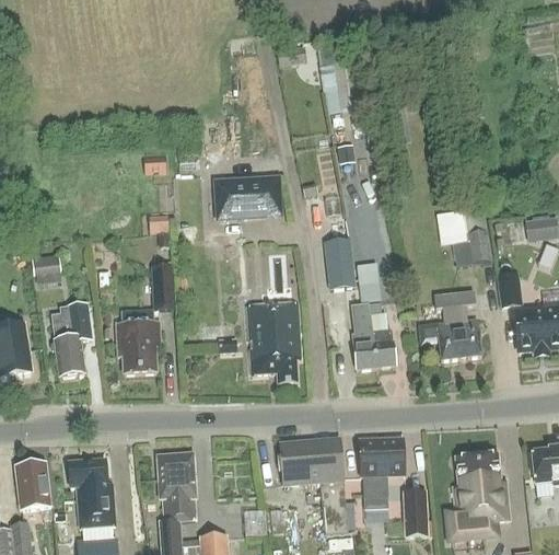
[(340,108),(361,106),(352,42),(317,47),(323,91),(338,89),(340,108)]
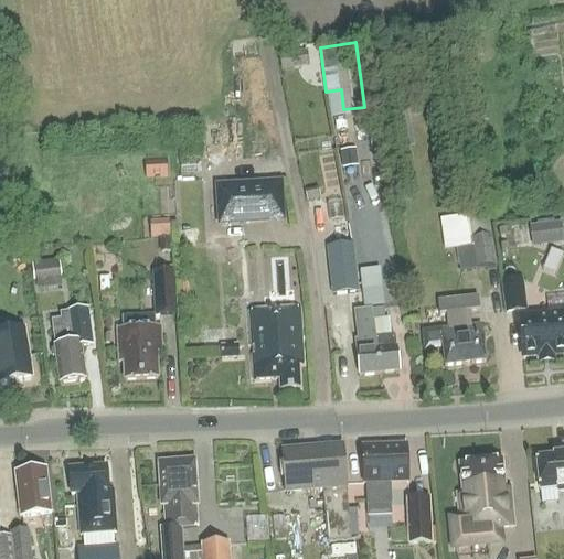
[(357,144),(340,147),(343,164),(359,161),(357,144)]
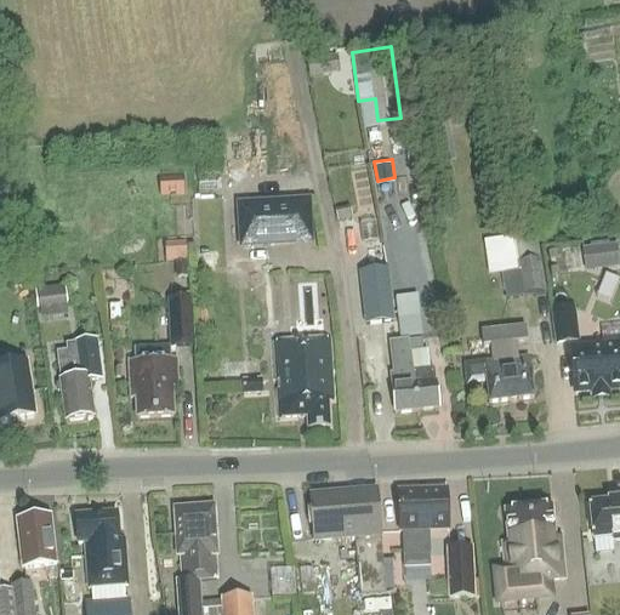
[(161,174),(163,194),(186,193),(186,172),(161,174)]
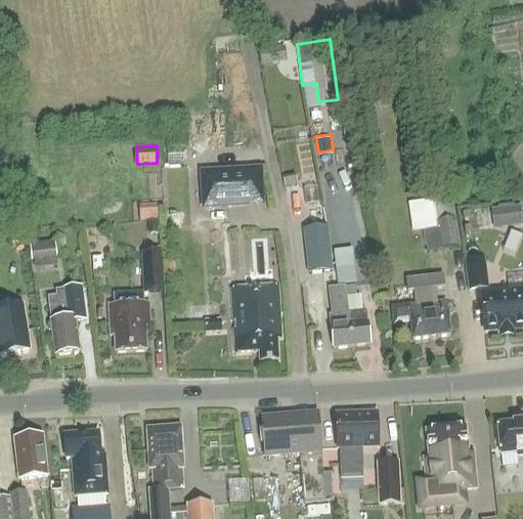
[(263,164),(200,167),(202,206),(265,203),(263,164)]
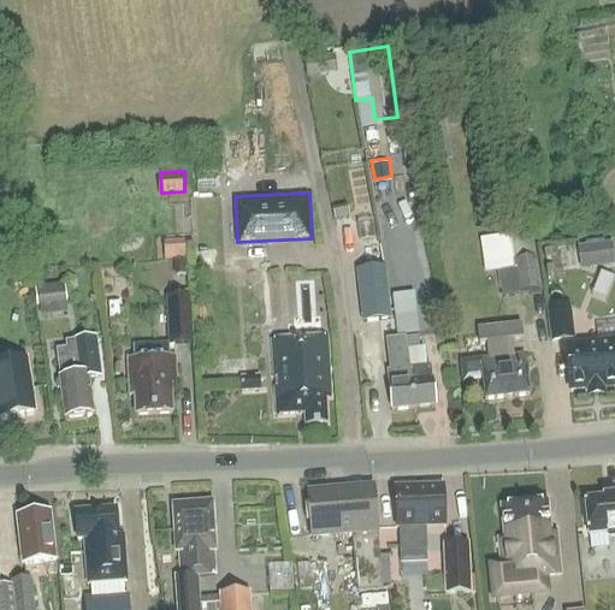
[(534,227),(510,230),(515,265),(497,267),(502,294),(543,288),(534,227)]
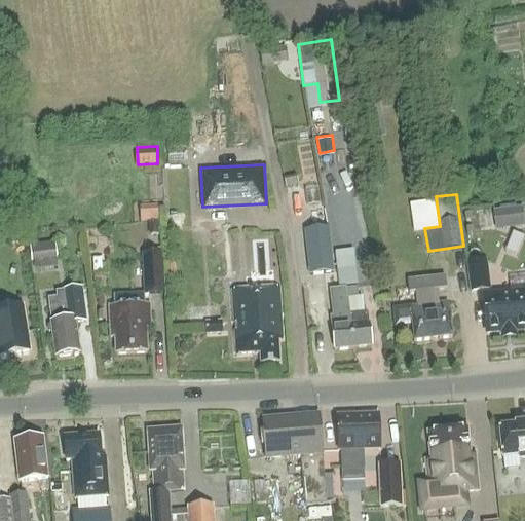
[(144,201),(145,215),(162,213),(160,199),(144,201)]
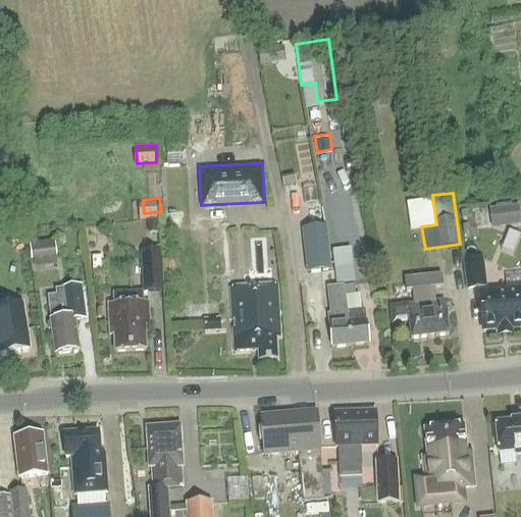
[(519,202),(489,205),(491,224),(520,221),(520,212),(519,202)]
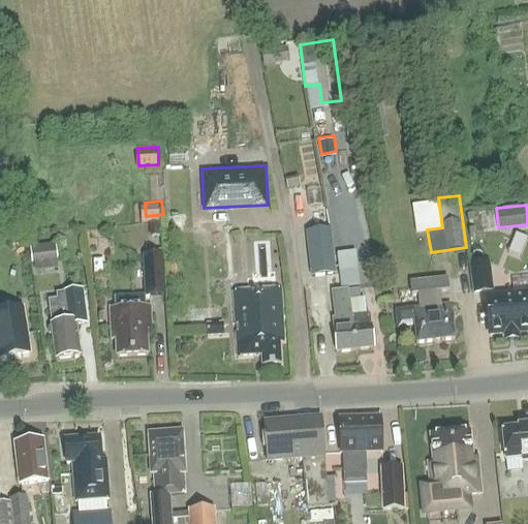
[(308,227),(312,271),(336,268),(331,225),(308,227)]
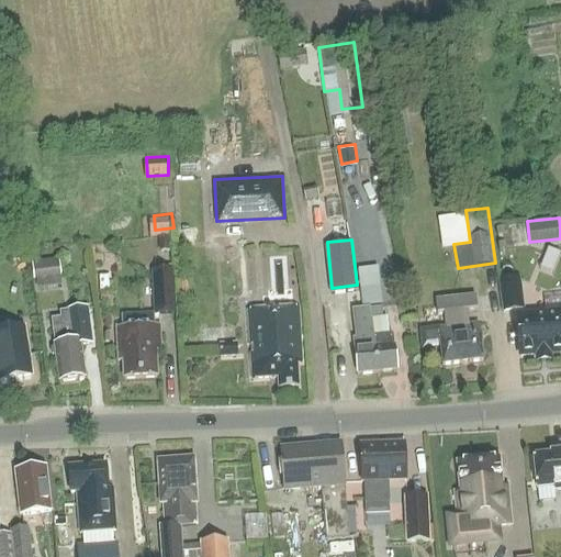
[(62,271),(58,255),(32,258),(34,275),(62,271)]
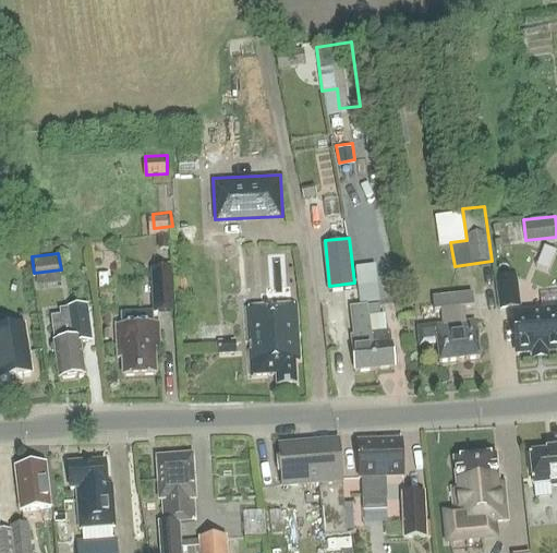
[(171,264),(152,266),(155,309),(174,307),(171,264)]
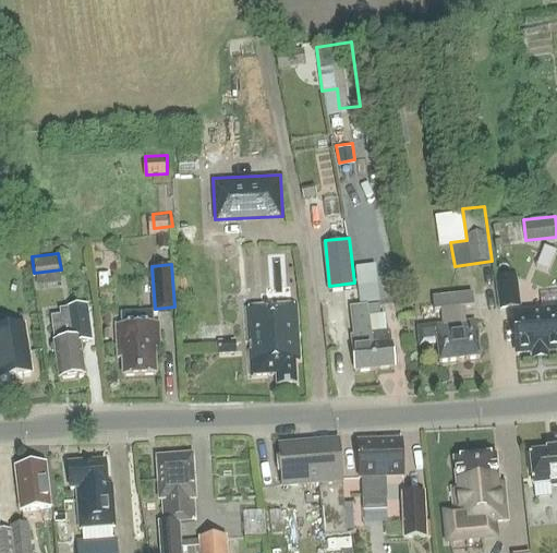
[(521,303),(517,272),(495,274),(499,307),(521,303)]
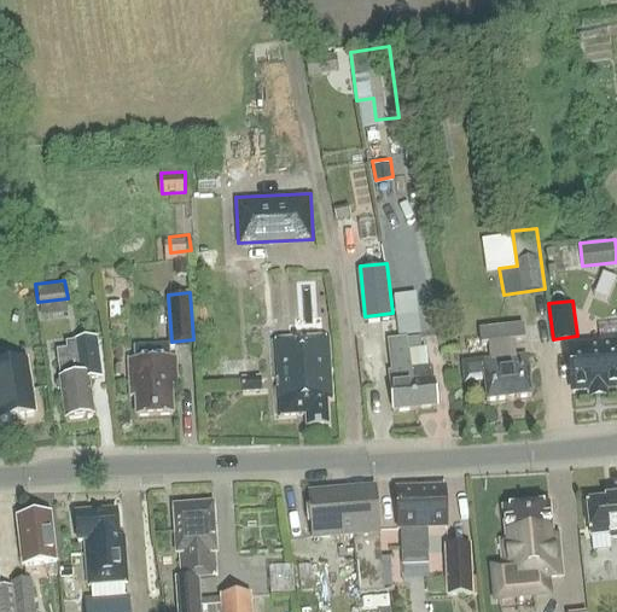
[(514,354),(513,337),(524,336),(523,320),(479,325),(482,341),(489,341),(490,355),(461,357),(464,380),(487,378),(488,396),(530,391),(528,363),(527,363),(525,353),(514,354)]
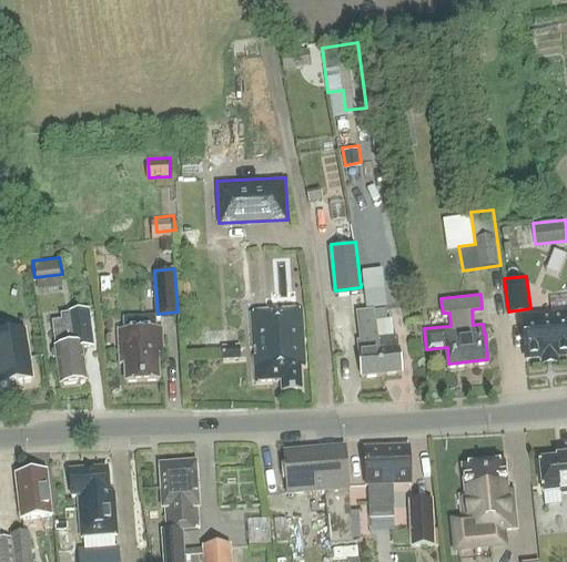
[(402,369),(400,345),(398,345),(397,334),(394,334),(392,316),(387,316),(386,304),(375,306),(383,371),(402,369)]
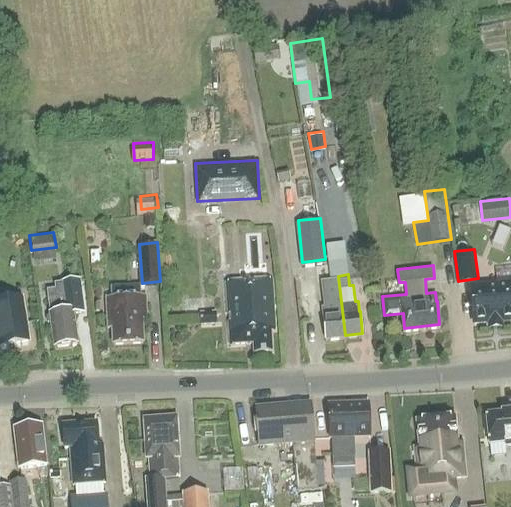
[(73,309),(83,308),(79,276),(62,278),(63,291),(48,293),(50,308),(49,310),(49,311),(47,314),(47,317),(47,319),(49,320),(52,320),(55,344),(77,341),(73,309)]
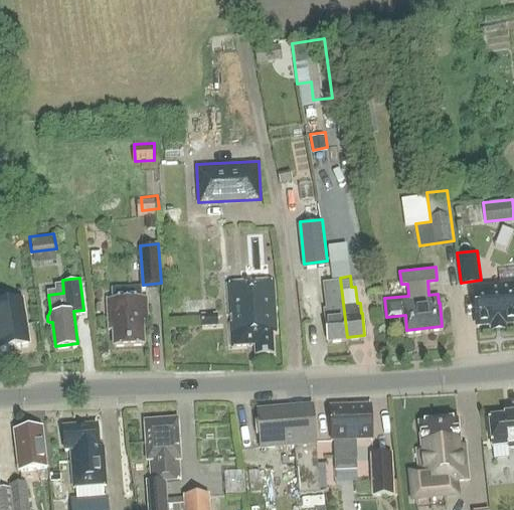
[(347,337),(340,278),(328,279),(329,290),(323,290),(324,291),(329,339),(347,337)]
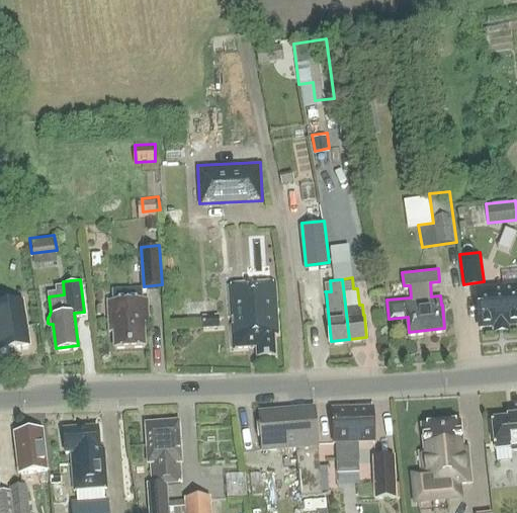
[(274,331),(278,330),(275,282),(228,285),(232,346),(256,343),(257,355),(275,353),(274,331)]
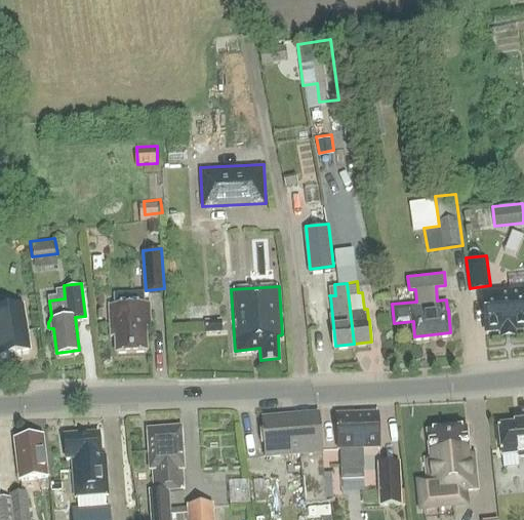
[(523,287),(484,292),(484,293),(487,329),(523,325),(523,287)]
